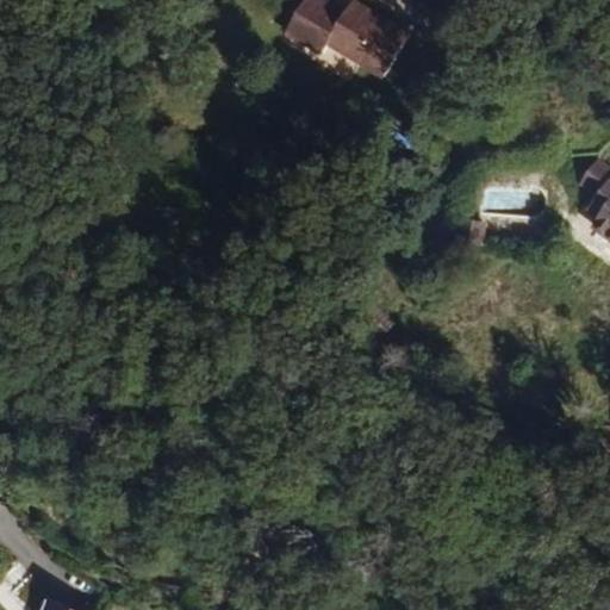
[(409,36),(352,0),(346,11),(329,0),(302,0),(282,31),(318,54),(325,43),(380,79),(409,36)]
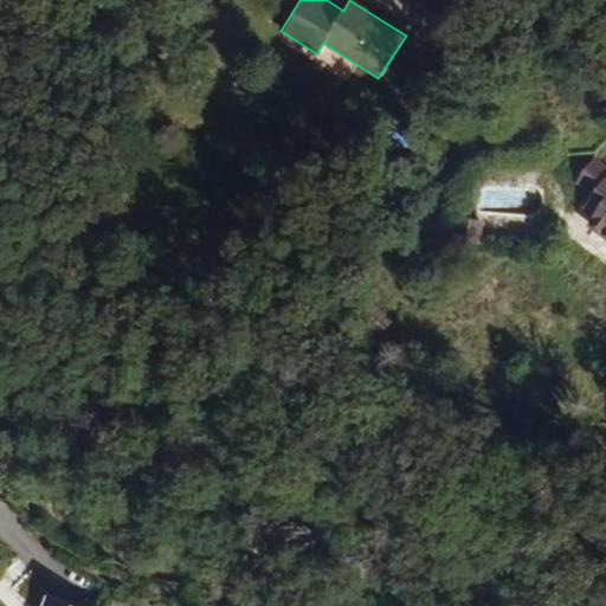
[(605,165),(595,158),(577,181),(594,194),(584,207),(594,217),(590,223),(605,234),(605,165)]
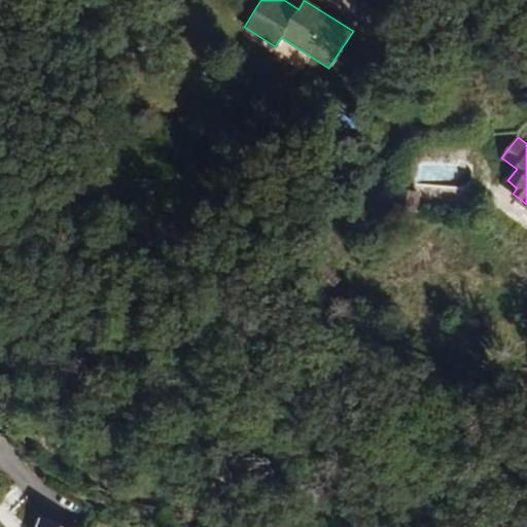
[(409,211),(412,187),(392,185),(390,209),(409,211)]
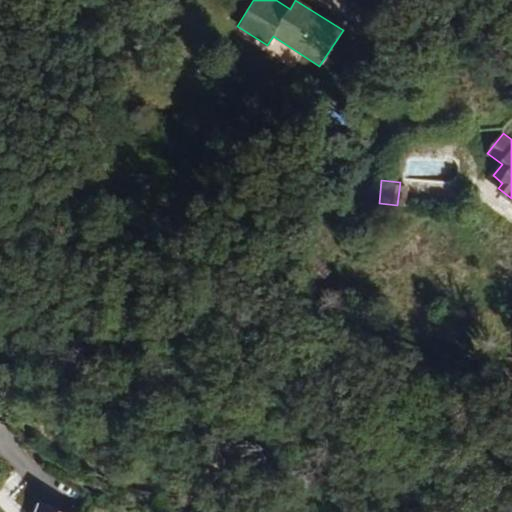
[(0,503),(8,511),(23,511),(37,499),(14,474),(0,487),(0,503)]
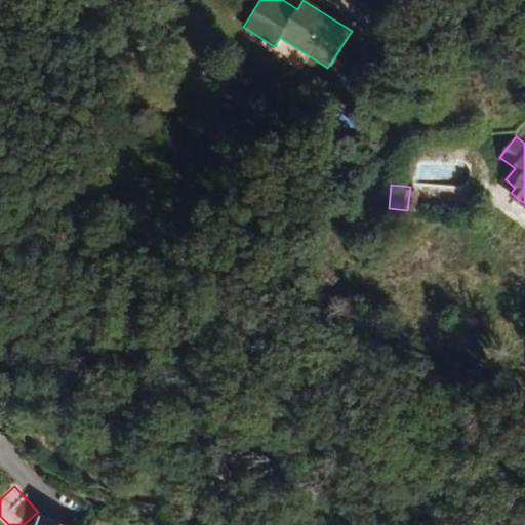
[(68,524),(38,514),(34,524),(68,524)]
